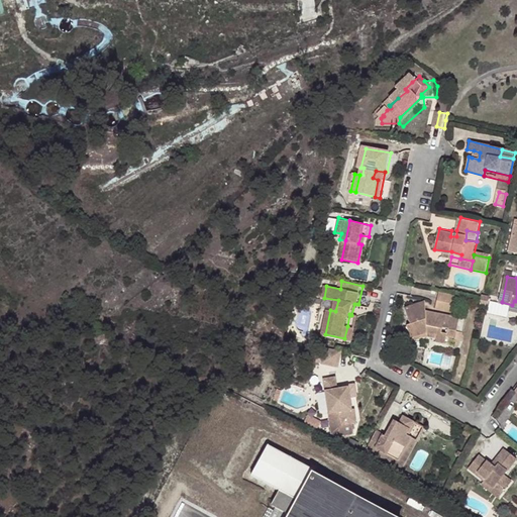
[(456,309),(460,294),(440,290),(438,298),(444,300),(442,305),(456,309)]
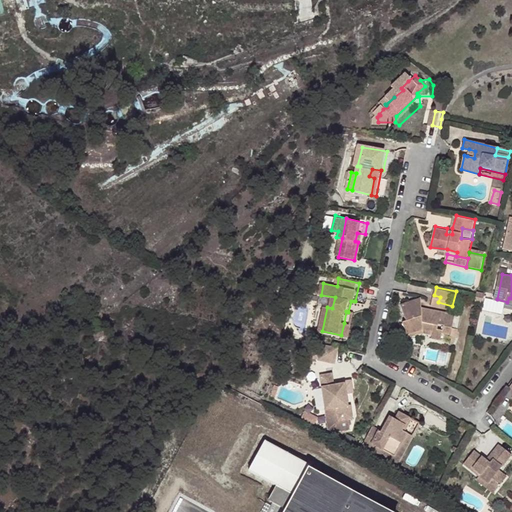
[(486,297),(479,296),(478,303),(485,304),(486,297)]
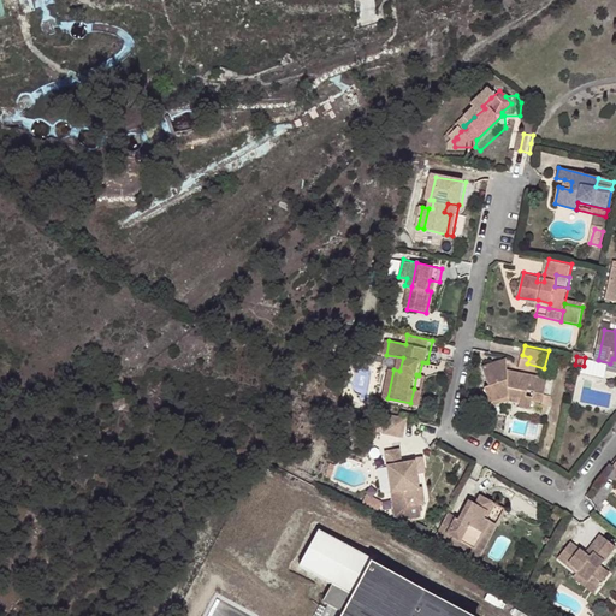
[(551,374),(528,369),(526,373),(511,369),(510,365),(510,362),(498,359),(485,363),(493,384),(487,386),(493,398),(515,392),(526,396),(525,400),(525,403),(534,406),(537,397),(546,400),(548,391),(551,374)]
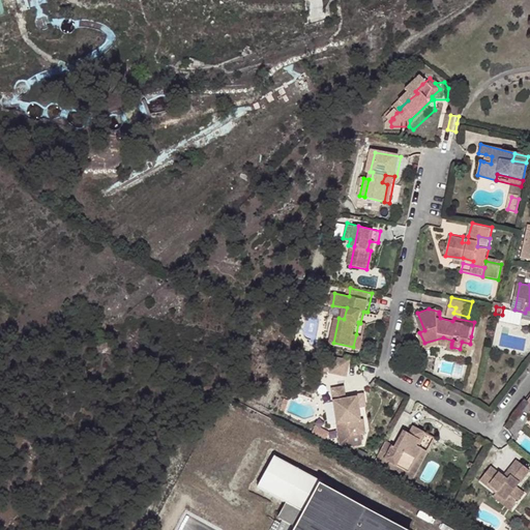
[(356,334),(353,347),(363,349),(365,336),(356,334)]
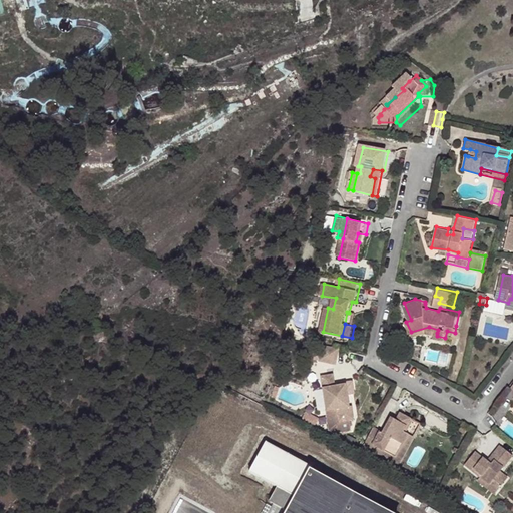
[(429,327),(411,332),(413,337),(428,332),(437,333),(438,330),(429,327)]
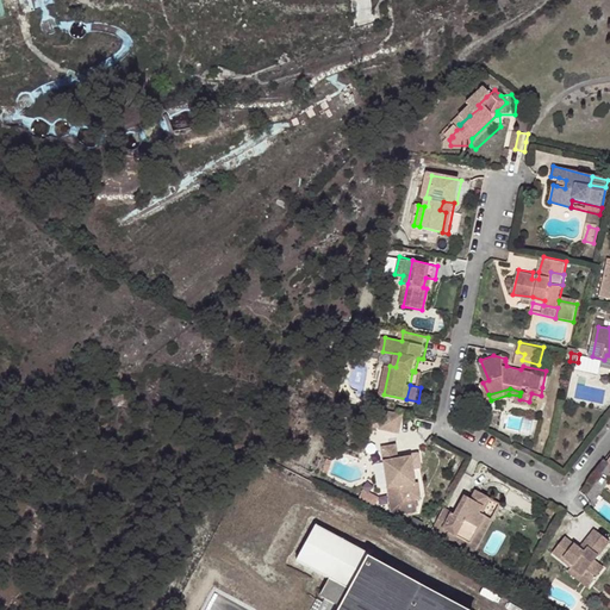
[(531,393),(529,402),(539,403),(540,397),(541,396),(531,393)]
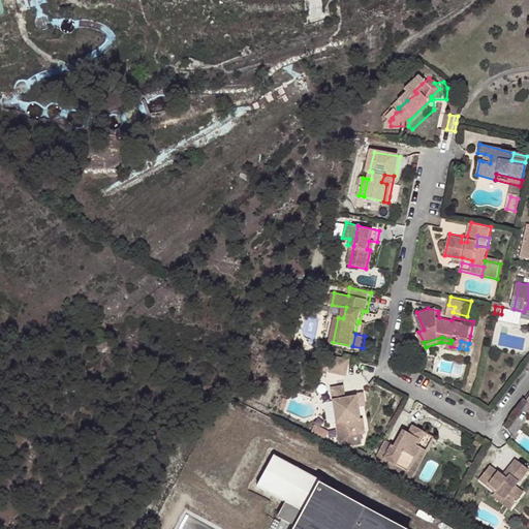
[(351,360),(335,356),(333,371),(350,374),(351,360)]
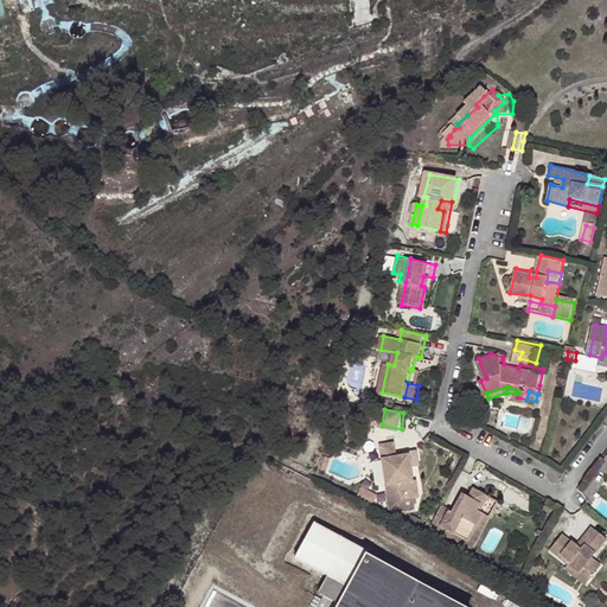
[(396,443),(381,445),(383,458),(387,481),(387,485),(400,483),(401,497),(417,494),(416,479),(415,479),(411,454),(397,455),(396,443)]
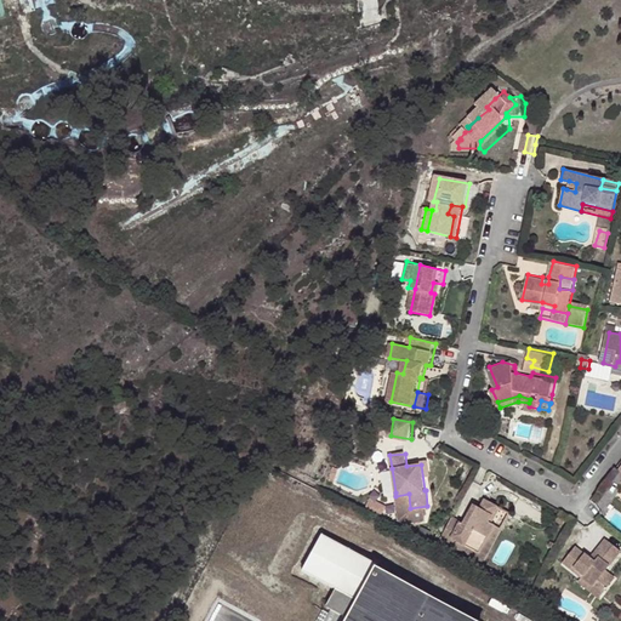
[(343,468),(337,466),(334,478),(340,480),(343,468)]
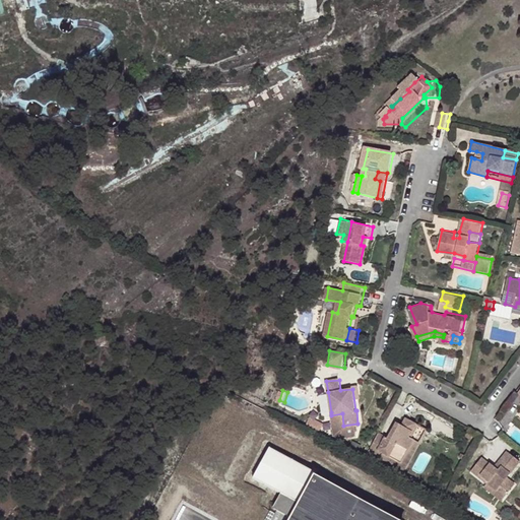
[(331,412),(328,392),(320,394),(323,413),(331,412)]
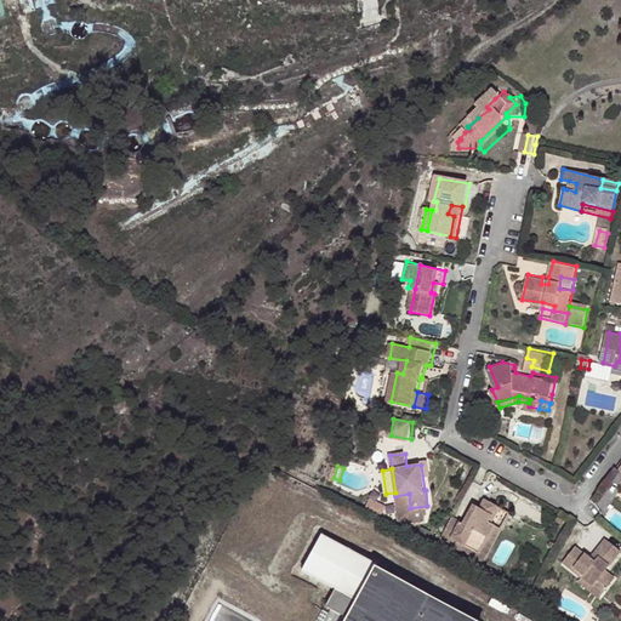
[(462,527),(453,520),(439,542),(448,547),(453,541),(478,557),(493,528),(485,525),(493,510),(482,503),(477,512),(476,511),(469,523),(465,520),(462,527)]
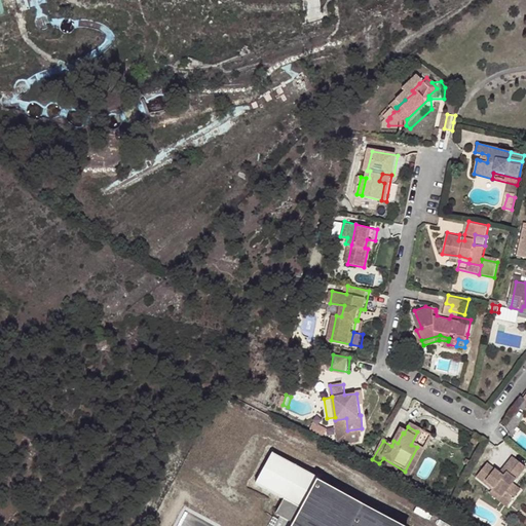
[(398,443),(403,433),(399,430),(393,441),(398,443)]
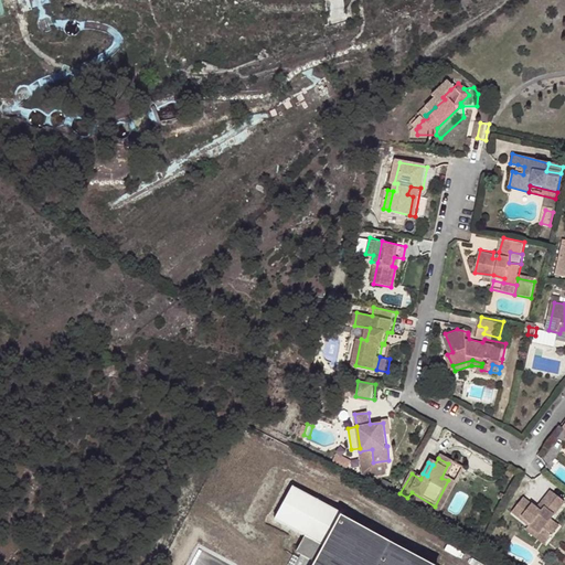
[(441,478),(448,480),(447,479),(452,467),(448,464),(441,478)]
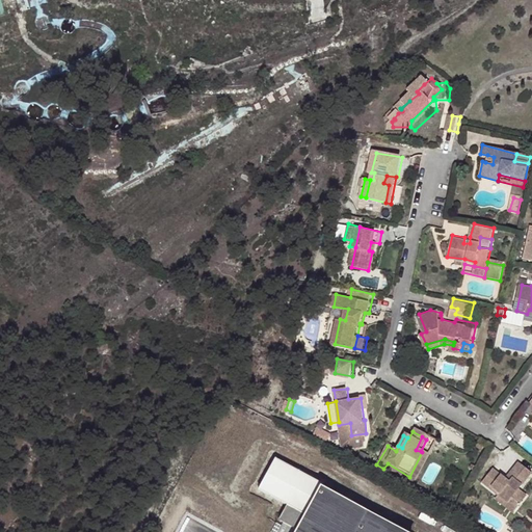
[(388,463),(383,469),(413,486),(427,457),(422,452),(409,477),(388,463)]
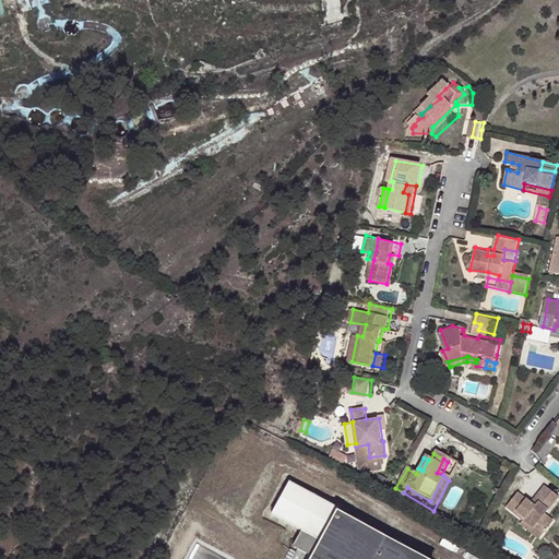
[(526,519),(537,526),(539,523),(548,530),(557,519),(548,512),(558,497),(558,492),(547,484),(540,492),(545,496),(537,504),(534,501),(524,494),(513,508),(526,519)]
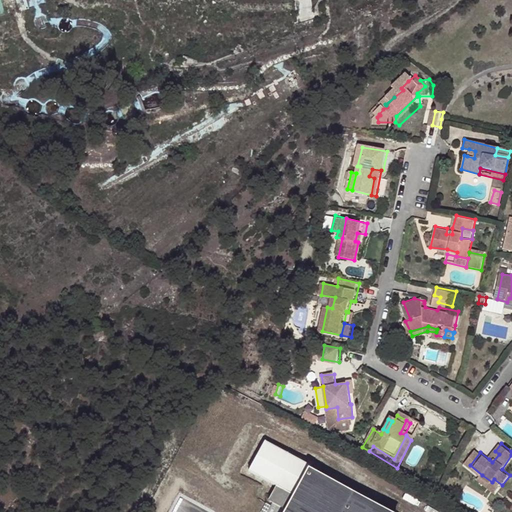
[(495,451),(489,459),(492,462),(499,454),(495,451)]
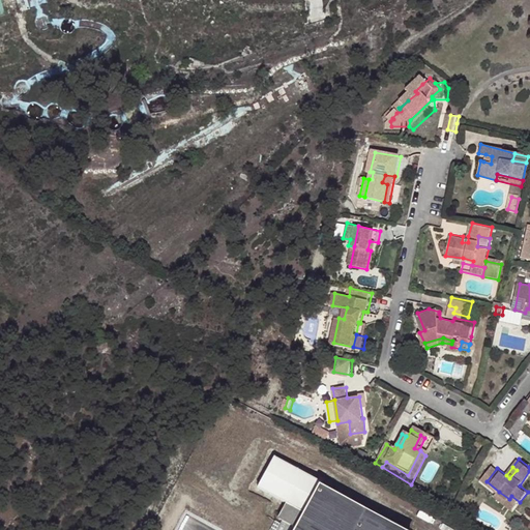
[(388,529),(315,490),(301,516),(292,510),(283,525),(288,529),(287,529),(388,529)]
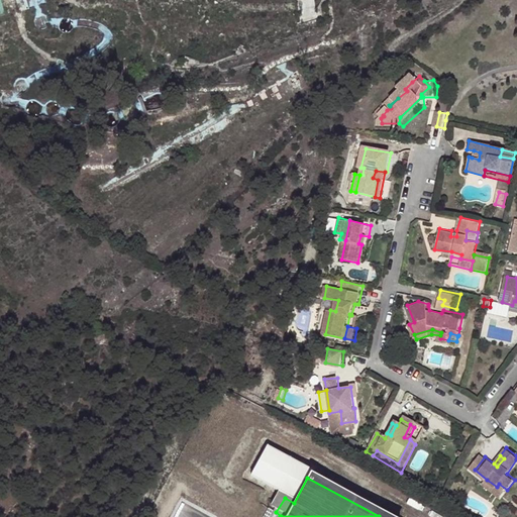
[(497,487),(487,480),(485,484),(502,497),(507,490),(499,484),(497,487)]
